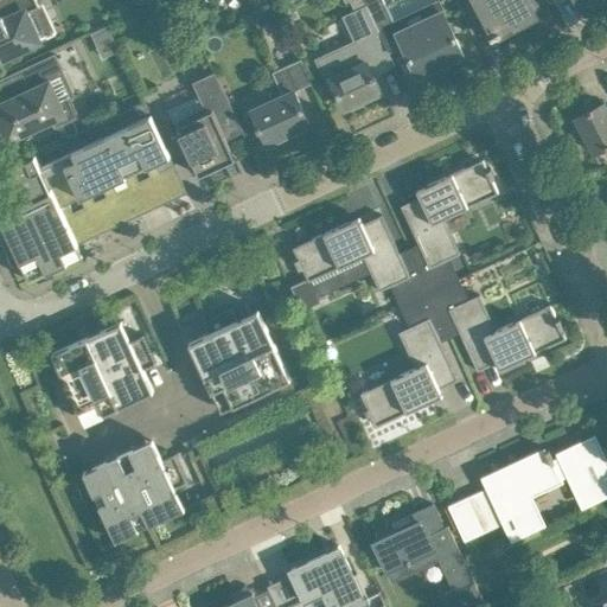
[(36,0),(0,0),(0,56),(34,40),(36,42),(42,38),(26,5),(36,0)]
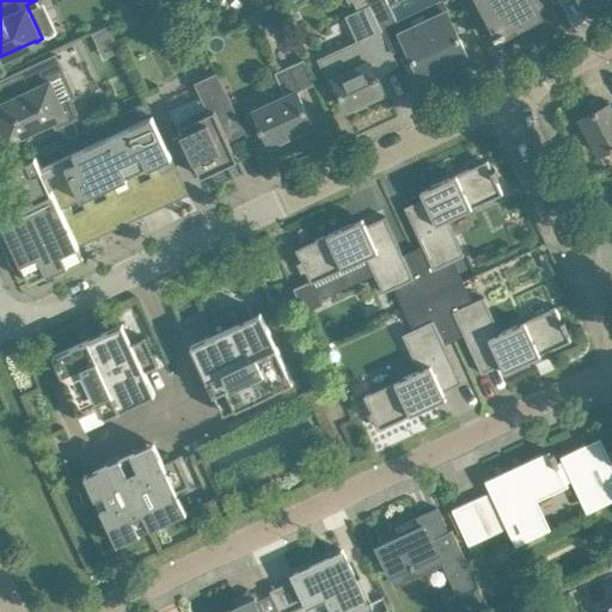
[(372,2),(375,12),(390,6),(387,0),(367,0),(369,4),(372,2)]
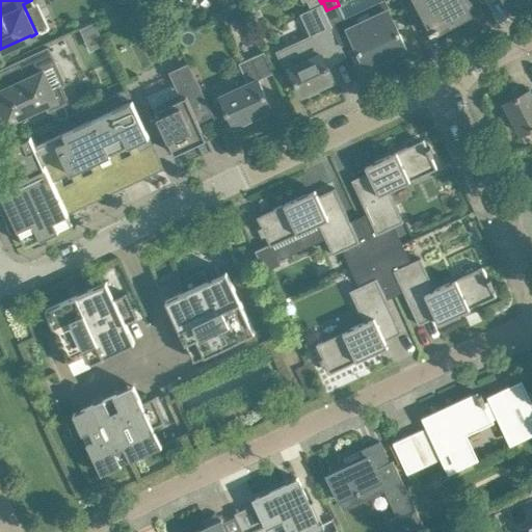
[(397,0),(419,40),(469,12),(462,0),(397,0)]
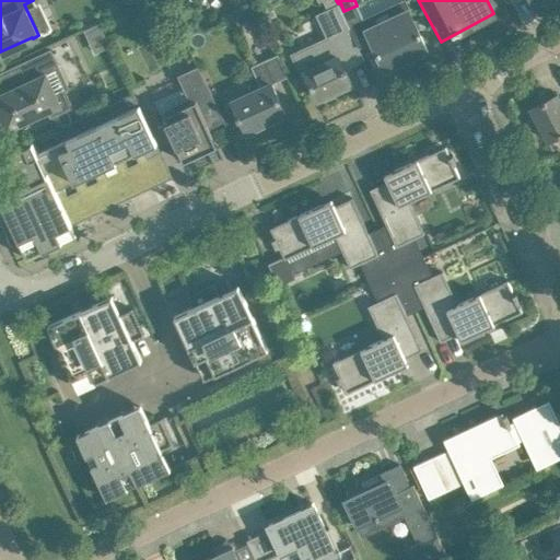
[(405,1),(351,26),(359,45),(371,39),(384,68),(427,48),(405,1)]
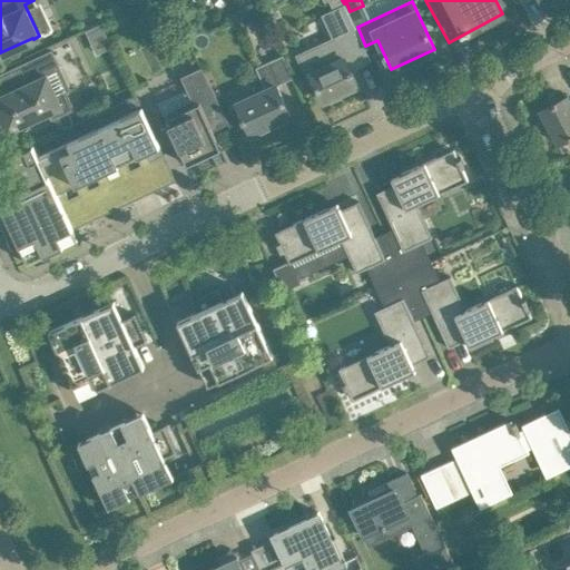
[(365,46),(357,27),(350,11),(346,2),(344,3),(322,15),(322,16),(323,15),(334,39),(326,42),(325,41),(306,50),(306,51),(297,56),(306,76),(311,75),(323,101),(328,99),(332,102),(341,98),(341,92),(357,85),(351,70),(371,61),(364,46),(365,46)]
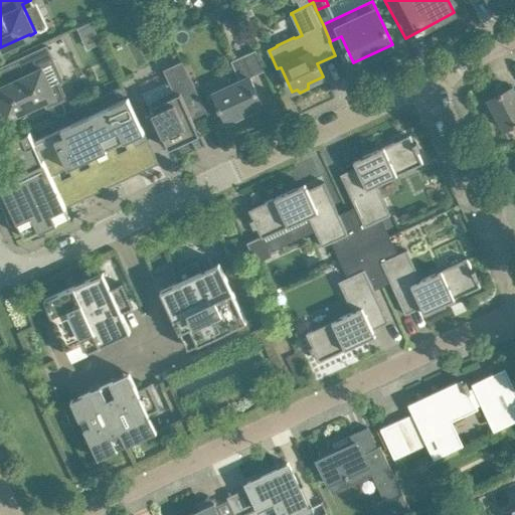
[(223,8),(219,21),(226,23),(234,20),(236,13),(223,8)]
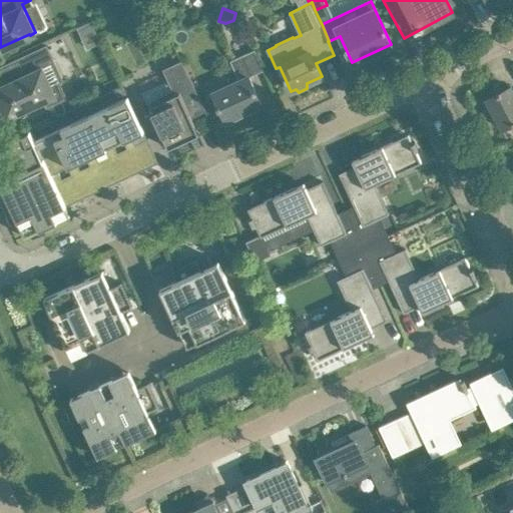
[(54,62),(46,46),(0,67),(0,77),(3,84),(0,85),(0,103),(7,118),(45,101),(47,106),(66,97),(58,80),(50,84),(43,68),(54,62)]
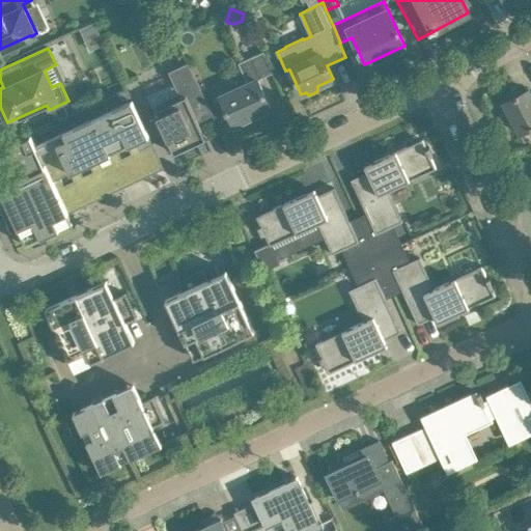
[(234,124),(271,108),(258,80),(273,73),(263,52),(240,62),(248,82),(220,94),(227,108),(224,109),(226,113),(228,112),(234,124)]
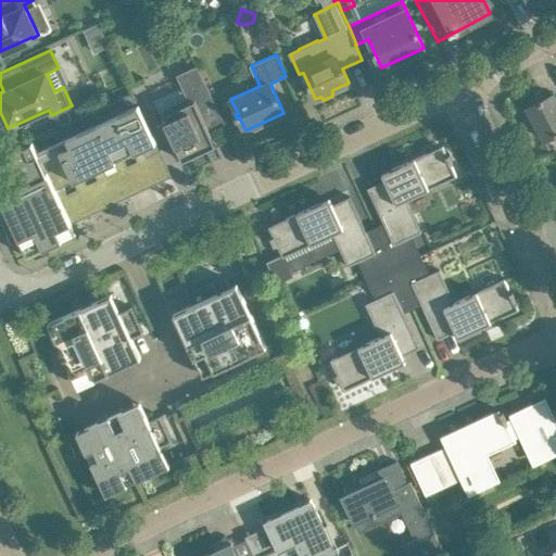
[(189,102),(161,115),(182,160),(206,149),(202,140),(212,136),(207,127),(223,121),(224,124),(226,123),(198,64),(176,75),(189,102)]
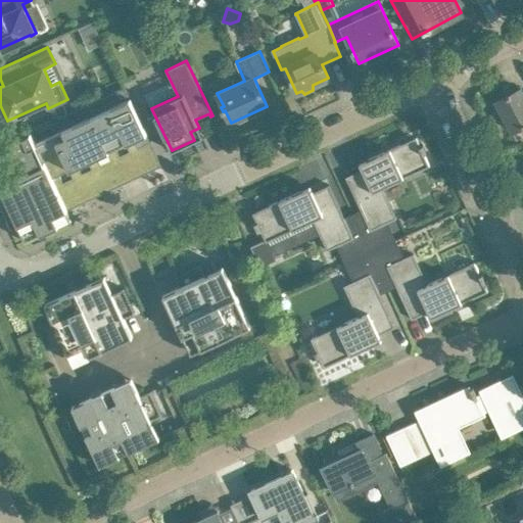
[(522,92),(521,88),(494,101),(512,133),(514,132),(522,147),(522,92)]
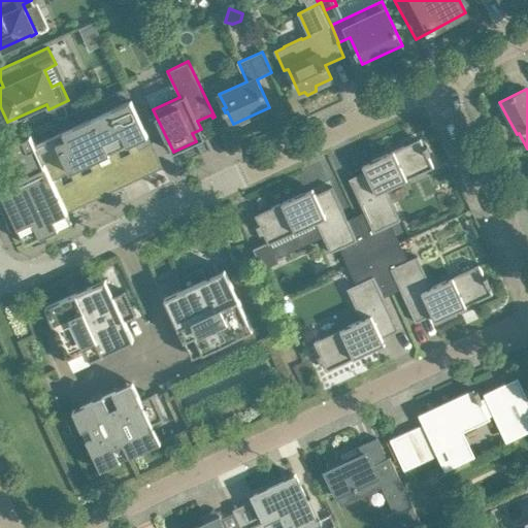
[(163,167),(131,99),(35,143),(31,133),(12,142),(26,171),(0,183),(0,188),(6,201),(12,199),(23,222),(18,225),(26,243),(72,221),(68,211),(163,167)]
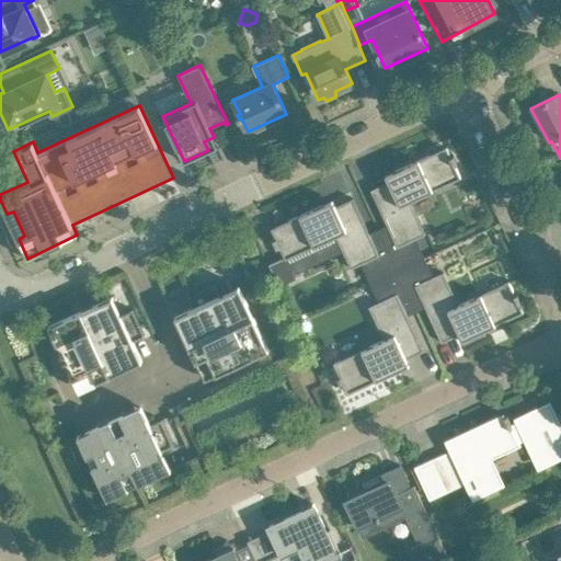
[(410,201),(460,178),(455,164),(457,163),(454,155),(450,156),(446,147),(385,175),(388,181),(370,190),(397,247),(425,233),(410,201)]
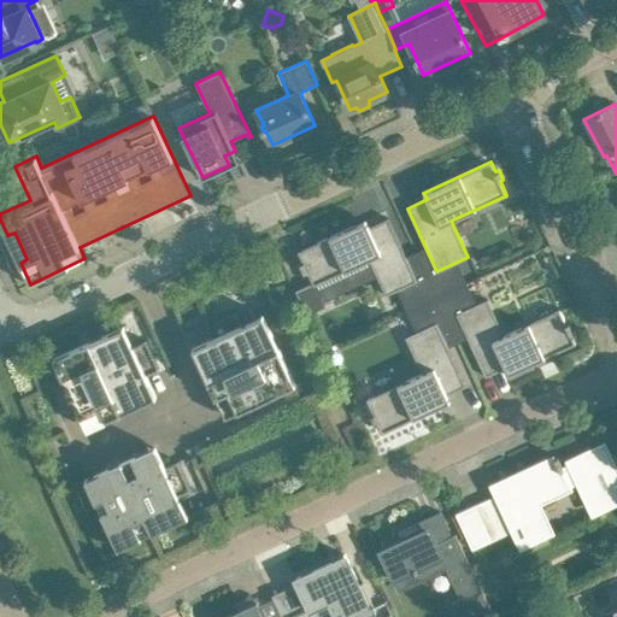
[(369,227),(365,219),(298,251),(303,260),(300,263),(305,271),(307,270),(313,285),(369,259),(386,295),(417,281),(388,217),(369,227)]
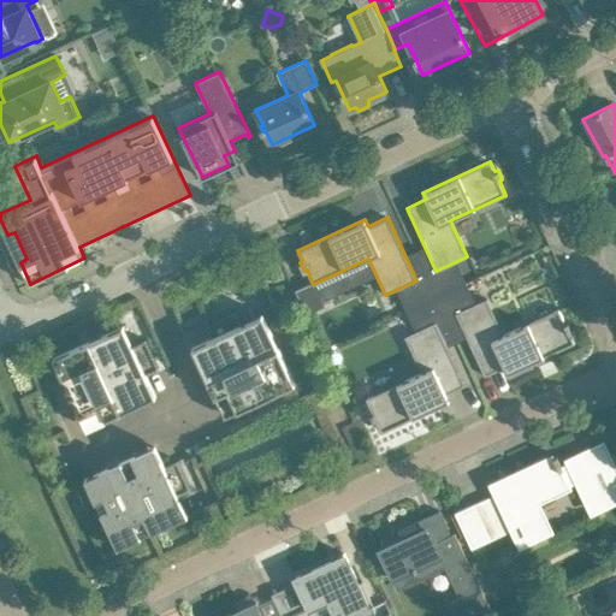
[(486,298),(456,313),(485,375),(504,367),(508,373),(574,342),(570,332),(573,331),(568,321),(566,323),(558,309),(504,335),(486,298)]
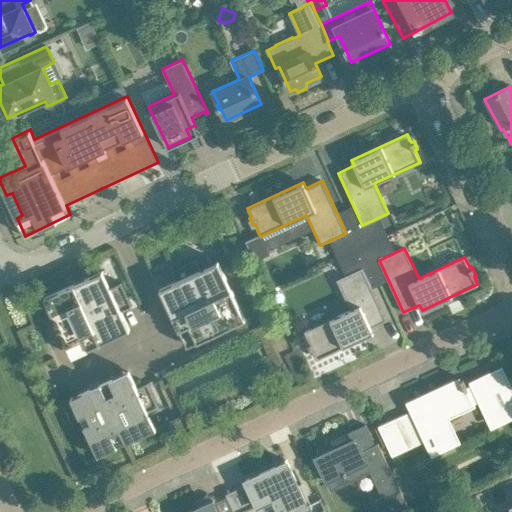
[(160,288),(187,346),(245,319),(218,260),(216,261),(217,262),(201,269),(196,258),(172,269),(177,280),(160,288)]
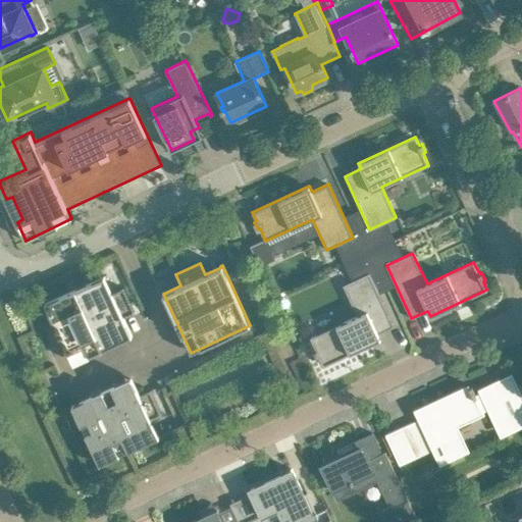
[(324,366),(380,340),(378,333),(395,326),(369,272),(343,284),(357,315),(311,337),(316,350),(314,351),(317,358),(320,357),(324,366)]
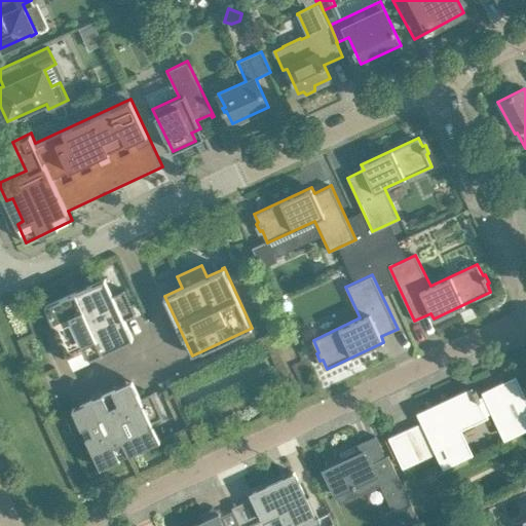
[(73,365),(134,337),(125,320),(136,314),(124,290),(113,295),(106,279),(106,278),(106,277),(45,305),(73,365)]
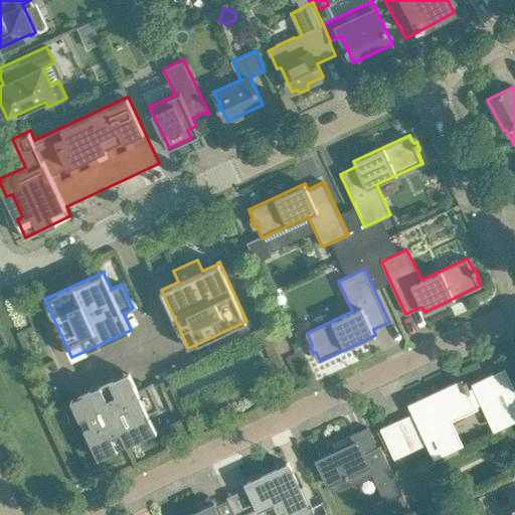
[(138,389),(130,372),(70,399),(78,416),(79,418),(88,414),(93,424),(84,428),(99,458),(157,431),(156,430),(148,414),(160,408),(148,384),(138,389)]
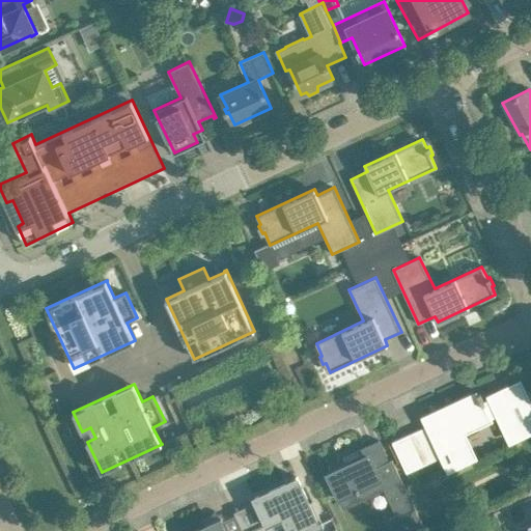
[(530,431),(530,412),(519,384),(507,390),(491,396),(492,398),(484,401),(480,392),(477,394),(426,418),(426,419),(450,469),(472,457),(463,432),(499,416),(510,441),(530,431)]
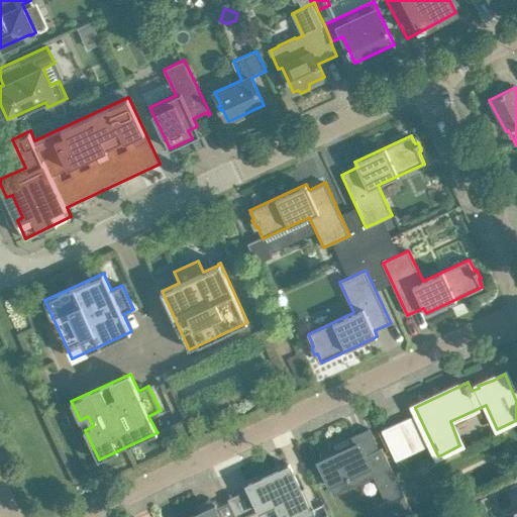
[(396,459),(412,452),(398,423),(391,426),(382,430),(396,459)]
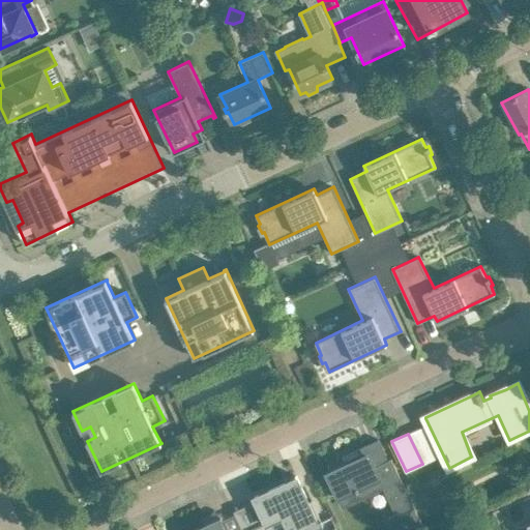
[(358,448),(362,458),(328,474),(339,496),(341,495),(344,504),(382,488),(393,514),(387,518),(392,529),(422,529),(391,459),(387,461),(379,440),(358,448)]
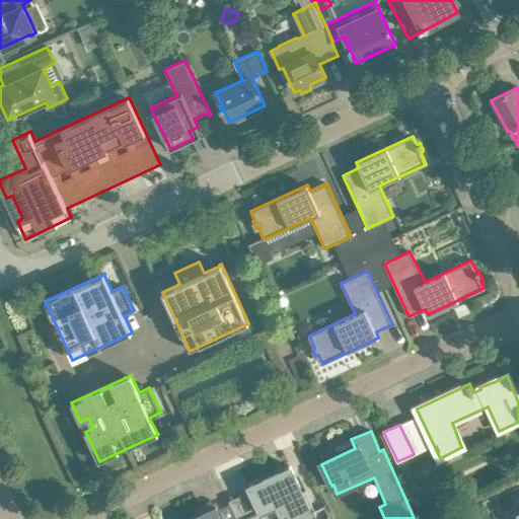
[(261,511),(242,518),(300,518),(300,517),(308,513),(309,517),(316,514),(306,490),(302,492),(290,465),(289,465),(289,467),(249,487),(261,511)]
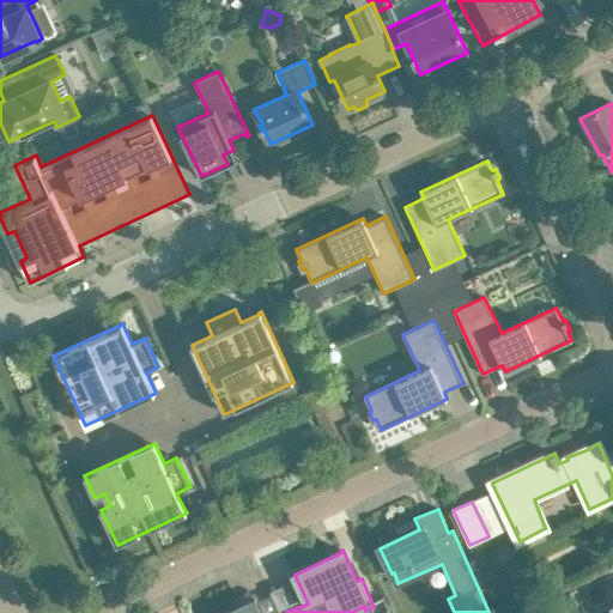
[(261,612),(255,599),(224,612),(261,612)]
